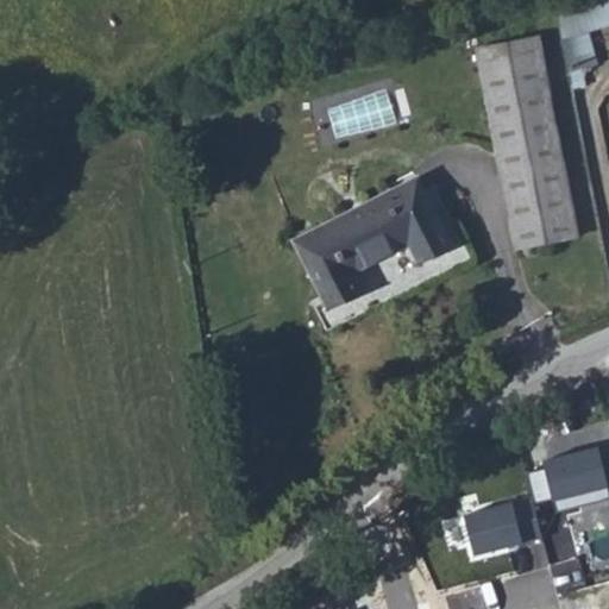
[(584,0),(577,2),(584,37),(607,31),(596,0),(584,0)]
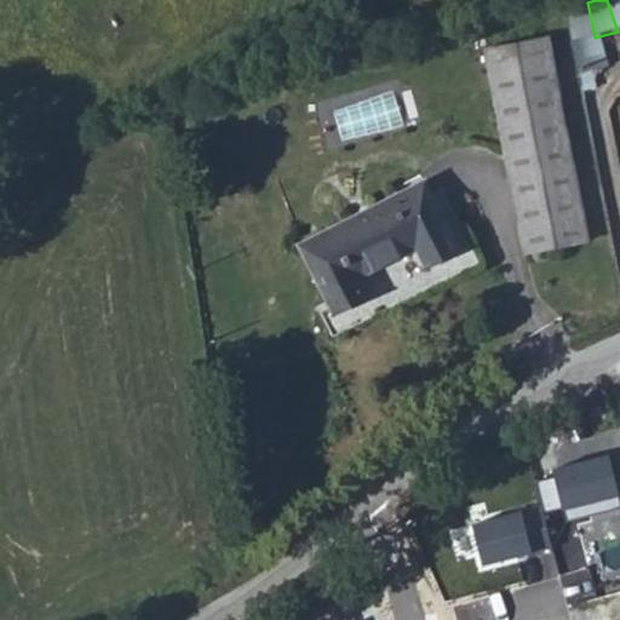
[(619,0),(607,0),(618,32),(619,30),(619,0)]
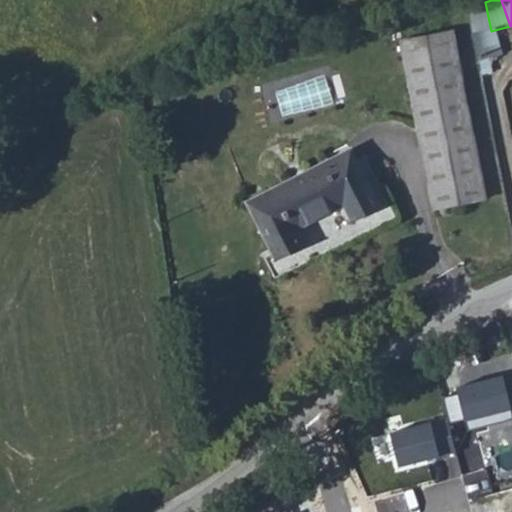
[(395,46),(434,211),(479,201),(441,35),(395,46)]
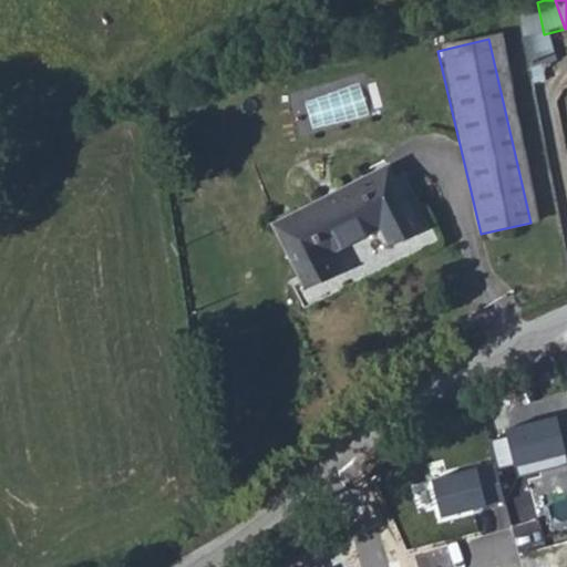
[(451,240),(413,174),(305,234),(341,299),(367,285),(358,266),(411,235),(424,256),(451,240)]
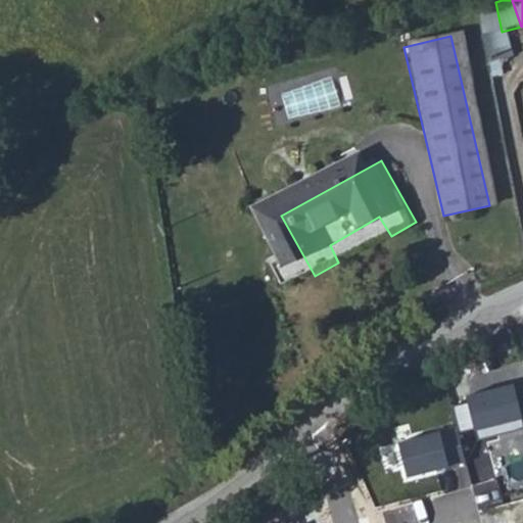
[(470,401),(453,407),(460,433),(476,428),(479,438),(522,426),(522,419),(513,384),(468,396),(470,401)]
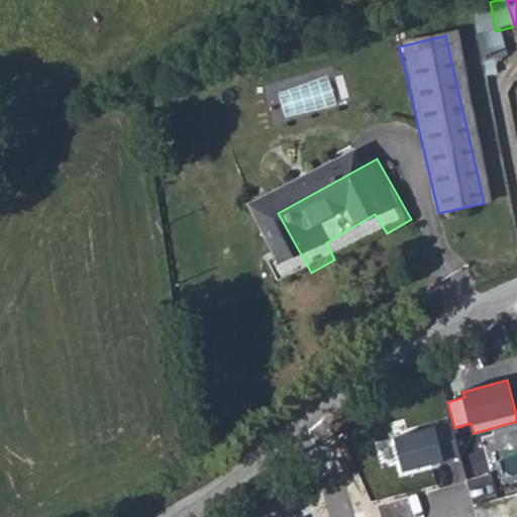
[(433,426),(393,436),(402,473),(442,462),(433,426)]
